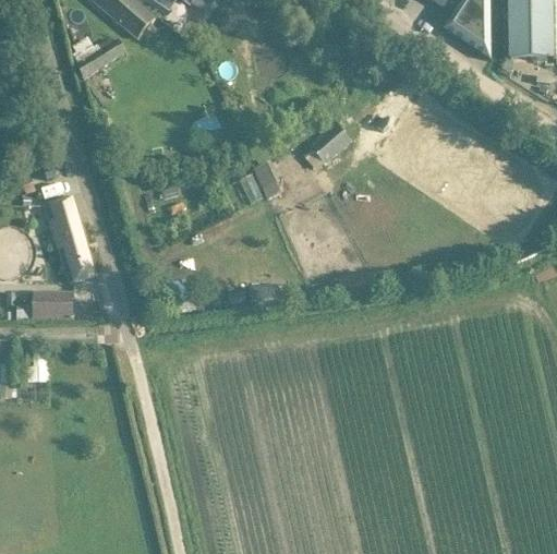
[(95,0),(138,37),(157,16),(137,0),(95,0)]
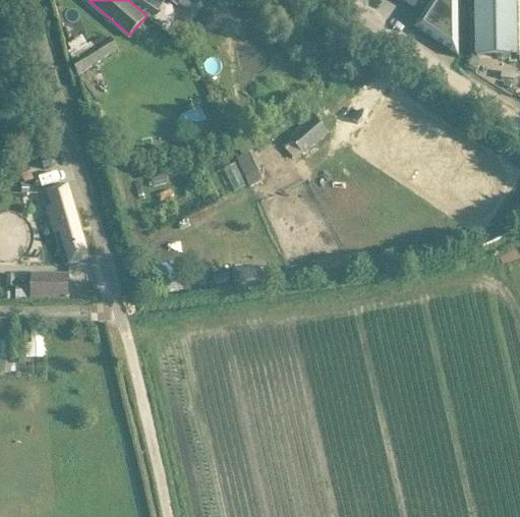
[(147,0),(160,9),(166,0),(172,0),(178,4),(181,0),(147,0)]
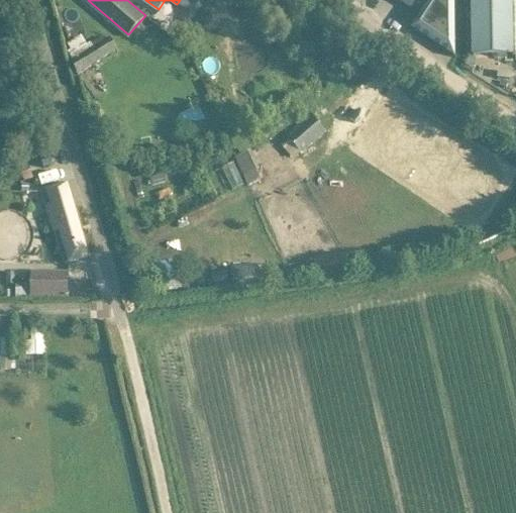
[(412,26),(455,55),(453,0),(404,0),(422,11),(412,26)]
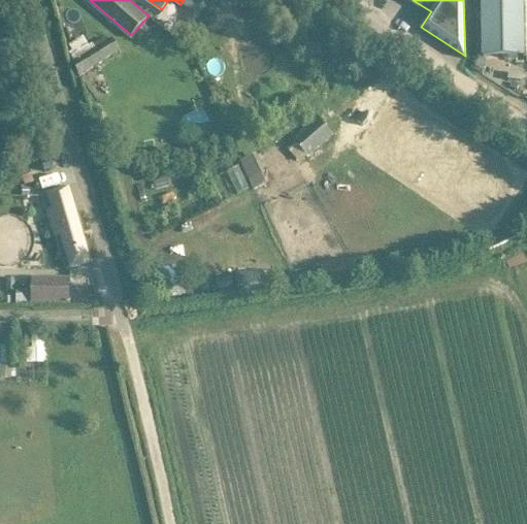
[(526,55),(524,0),(481,0),(483,56),(526,55)]
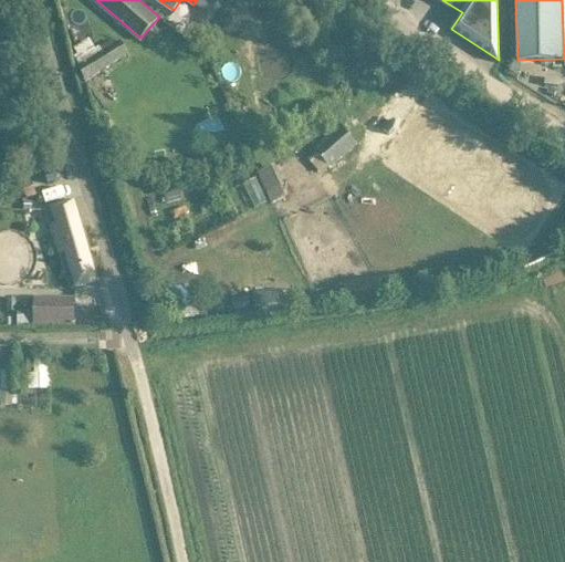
[(79,66),(86,79),(128,51),(121,39),(79,66)]
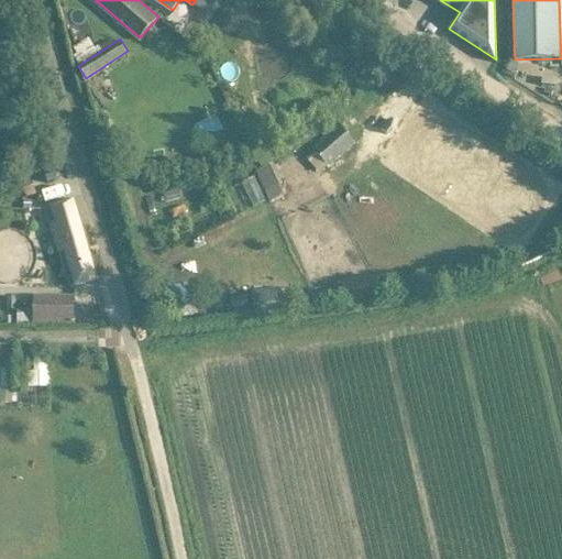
[(313,146),(329,164),(355,141),(339,124),(313,146)]
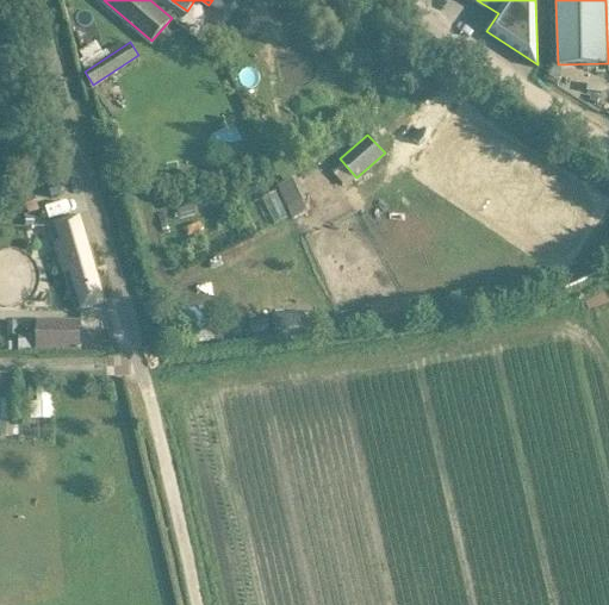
[(290,206),(308,198),(296,175),(279,184),(290,206)]
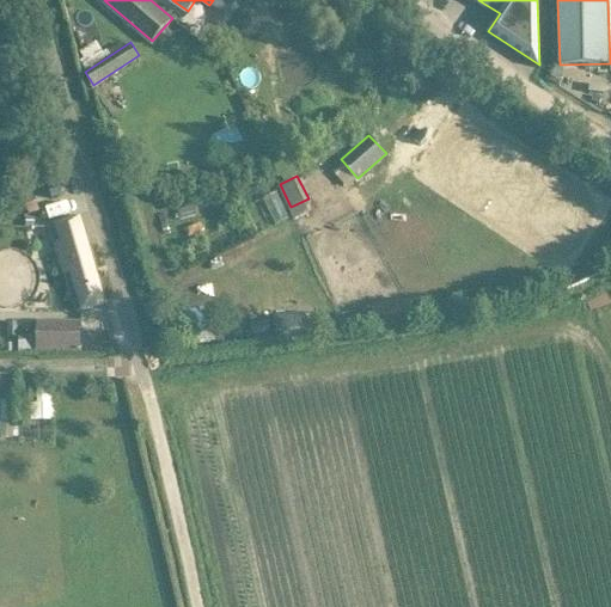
[(52,225),(78,308),(107,300),(81,216),(52,225)]
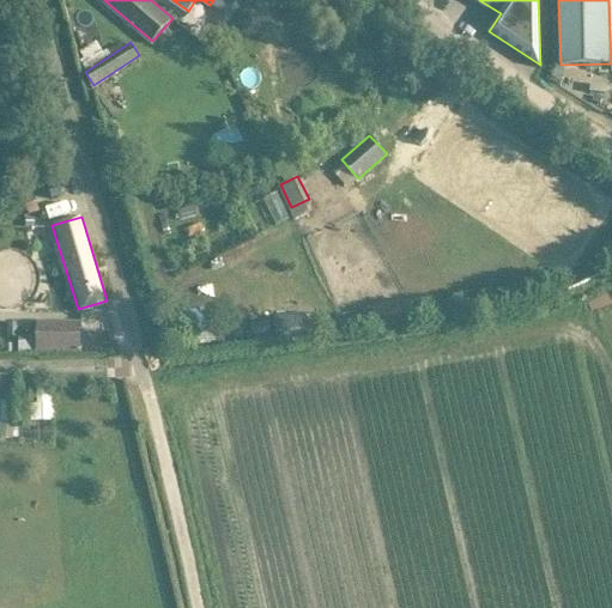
[(276,312),(279,340),(311,336),(308,309),(276,312)]
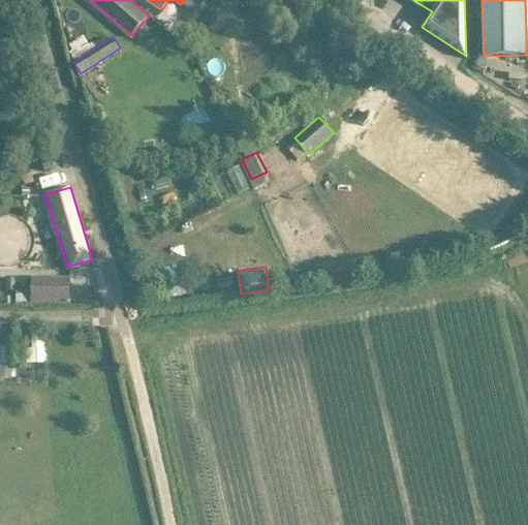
[(32,301),(68,303),(70,277),(32,275),(32,301)]
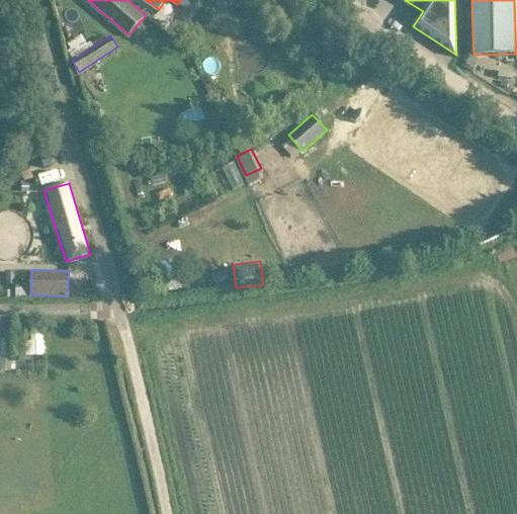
[(226,269),(212,273),(217,289),(231,285),(226,269)]
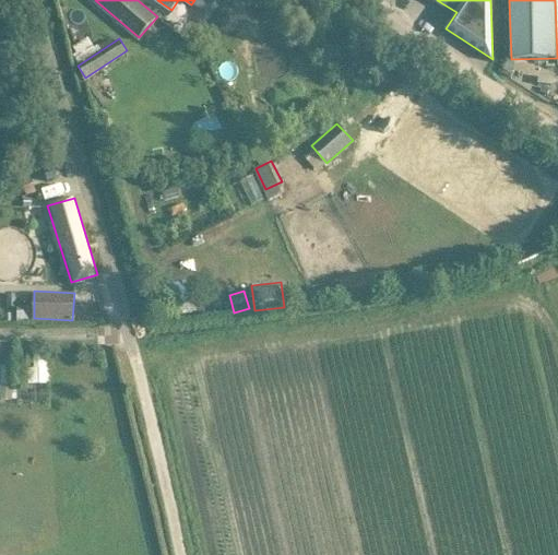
[(0,342),(0,362),(11,363),(10,342),(0,342)]
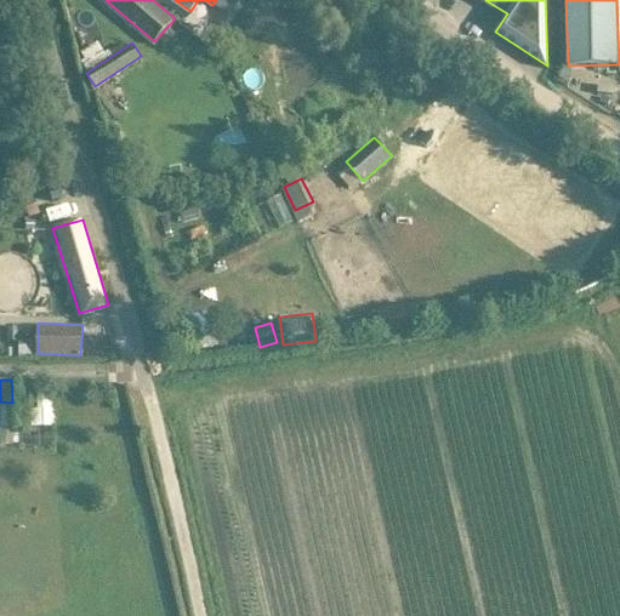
[(55,408),(33,408),(33,423),(55,423),(55,408)]
